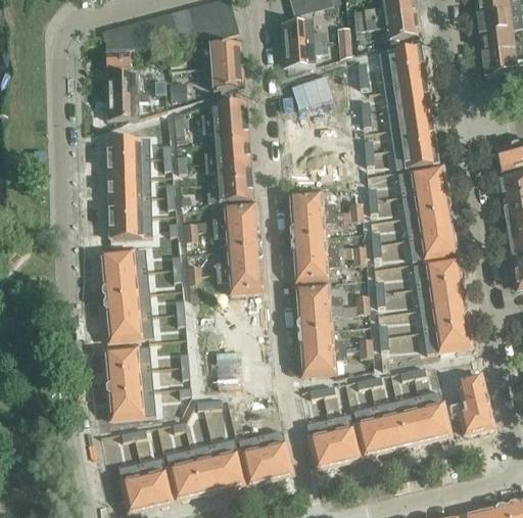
[(218,0),(207,3),(214,27),(225,24),(218,0)]
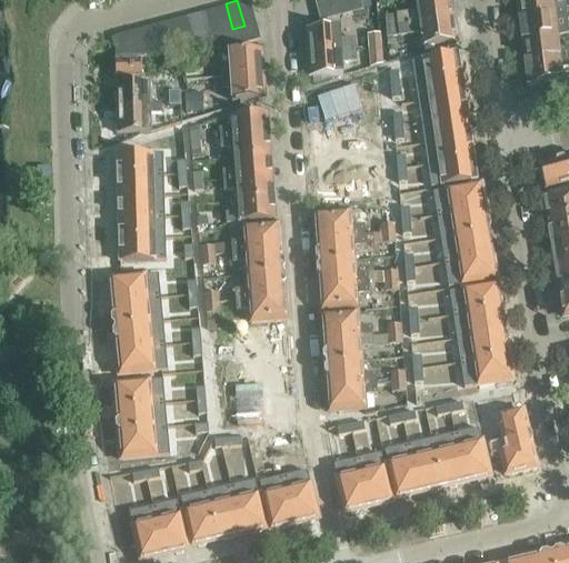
[(237,0),(245,26),(257,22),(251,0),(237,0)]
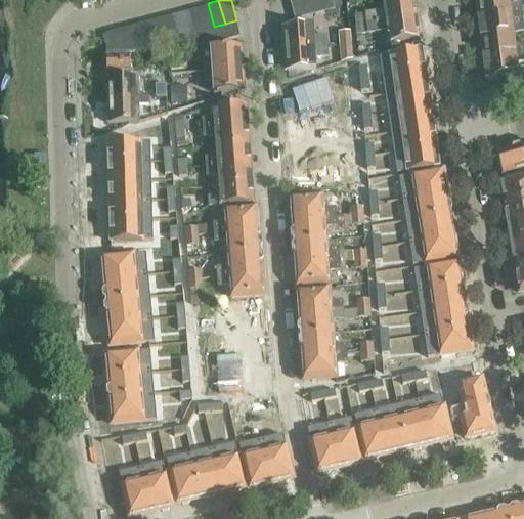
[(304,1),(292,4),(295,16),(296,15),(303,13),(307,13),(312,11),(318,10),(324,8),(330,7),(335,5),(334,0),(308,0),(304,1)]
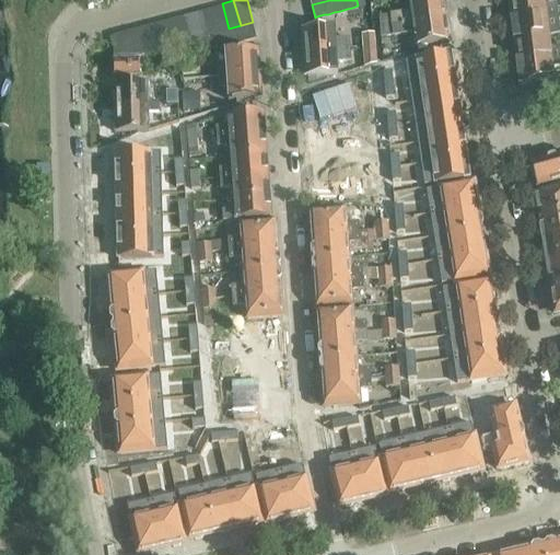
[(409,0),(411,9),(391,11),(393,22),(445,13),(443,0),(409,0)]
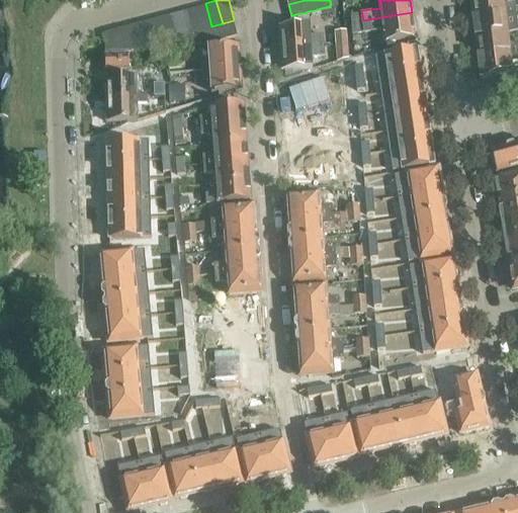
[(516,9),(515,3),(515,2),(504,4),(503,0),(470,0),(472,14),(516,9)]
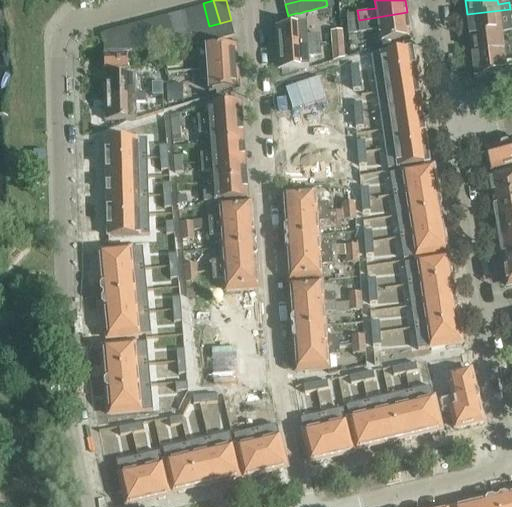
[(203,3),(192,6),(198,29),(207,27),(209,26),(203,3)]
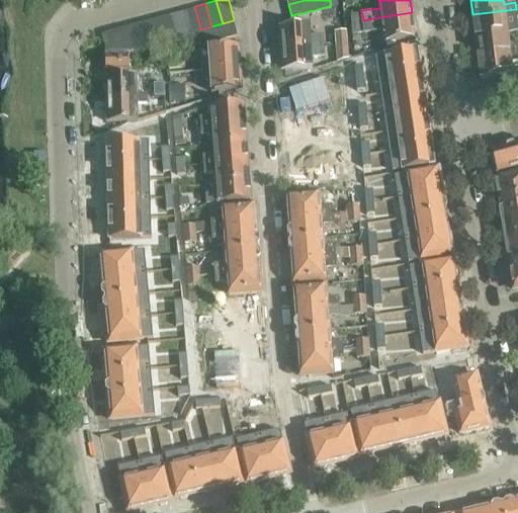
[(194,6),(183,9),(189,32),(197,30),(200,29),(194,6)]
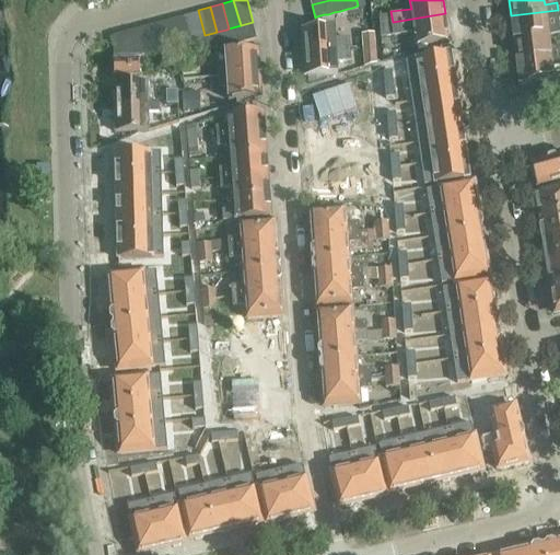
[(198,10),(186,13),(193,38),(205,35),(198,10)]
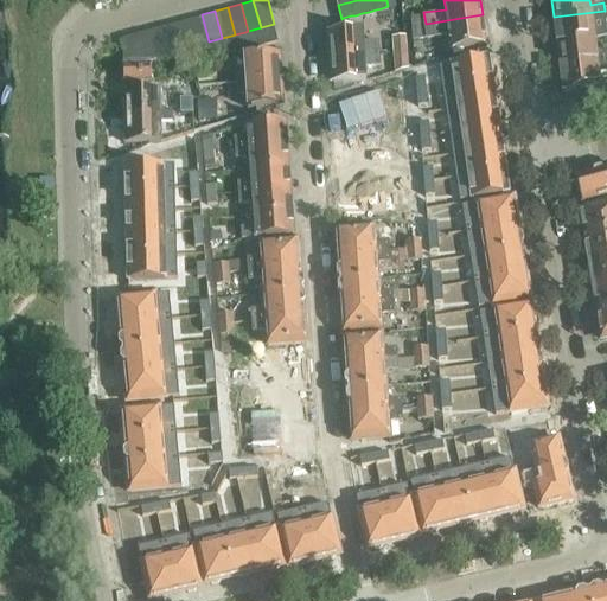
[(554,17),(556,39),(594,34),(606,32),(606,30),(605,11),(554,17)]
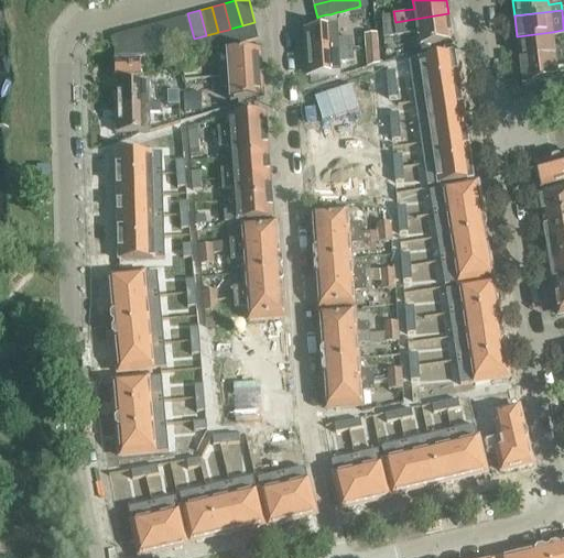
[(393,11),(381,13),(382,23),(396,22),(393,11)]
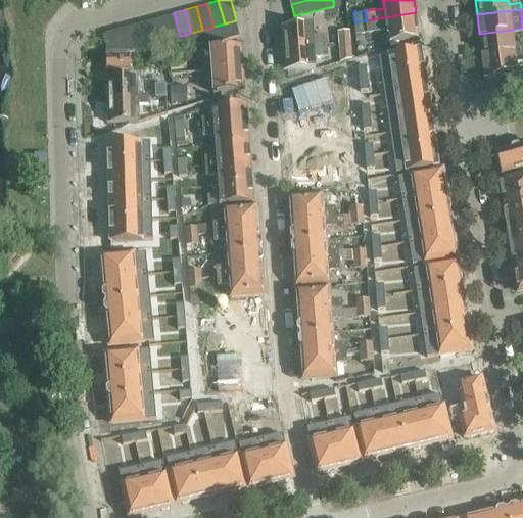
[(303,22),(281,24),(282,35),(283,43),(283,46),(315,44),(326,43),(326,33),(320,33),(314,33),(313,33),(313,21),(312,11),(306,13),(302,13),(303,15),(303,22)]
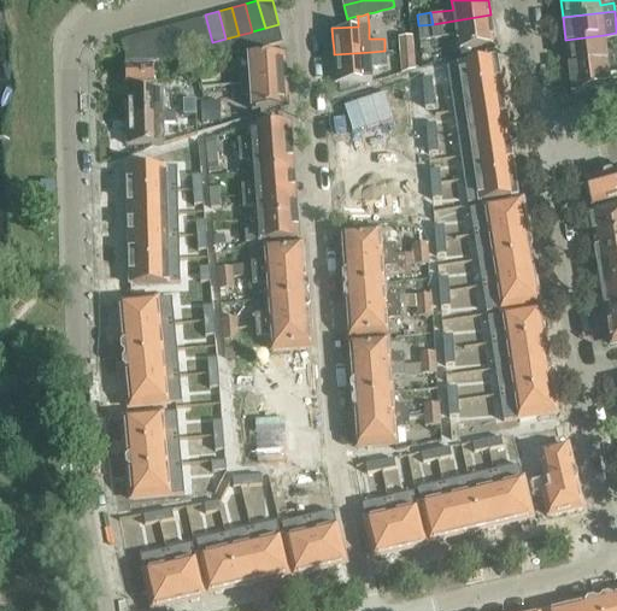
[(205,15),(192,17),(199,46),(212,42),(205,15)]
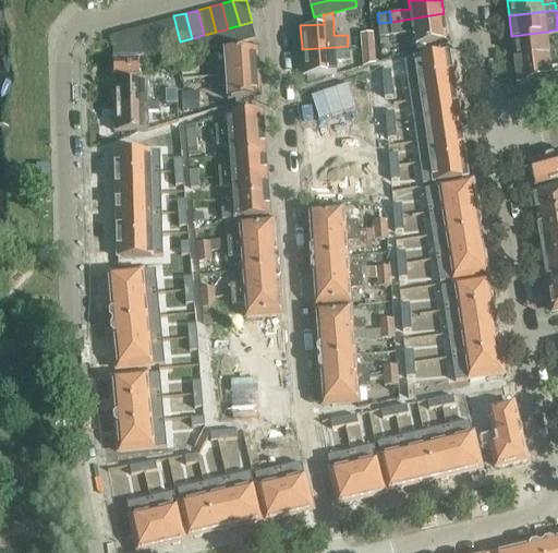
[(444,13),(391,22),(392,28),(392,32),(412,28),(414,43),(447,37),(444,13)]
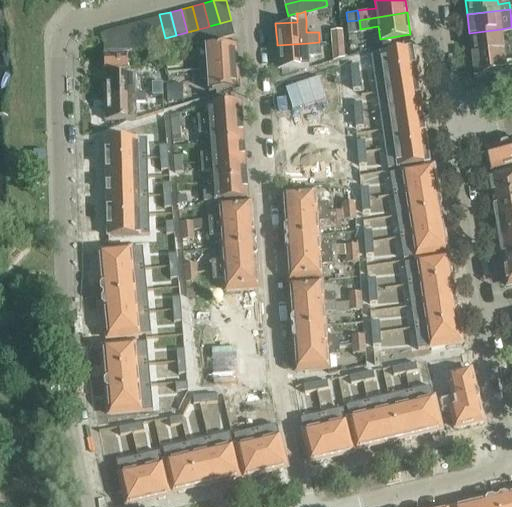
[(159,14),(148,17),(154,41),(165,38),(159,14)]
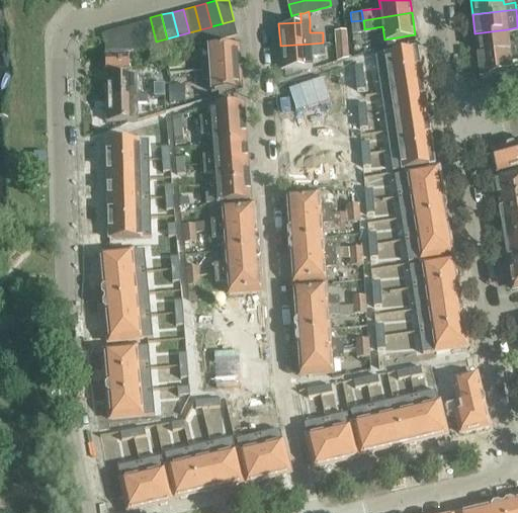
[(150,17),(139,20),(145,44),(156,41),(150,17)]
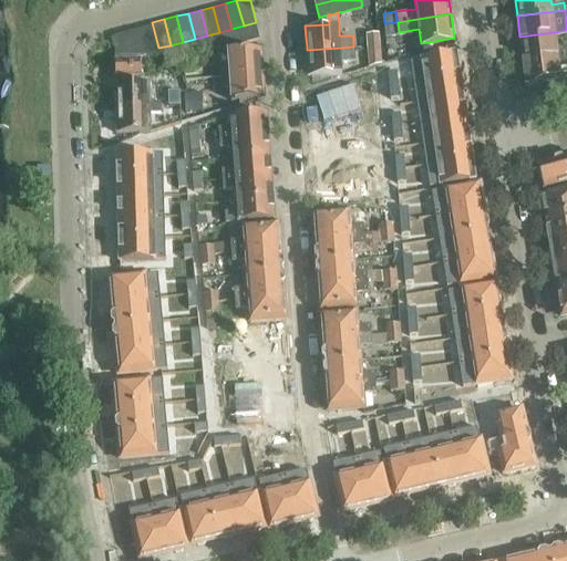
[(152,22),(140,26),(146,51),(158,48),(152,22)]
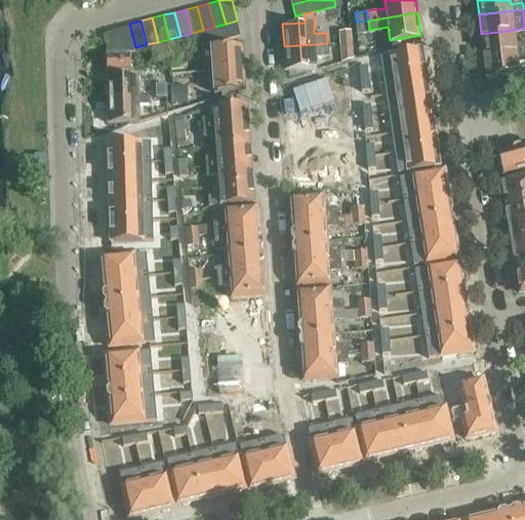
[(226,24),(214,27),(212,28),(215,39),(240,33),(237,21),(226,24)]
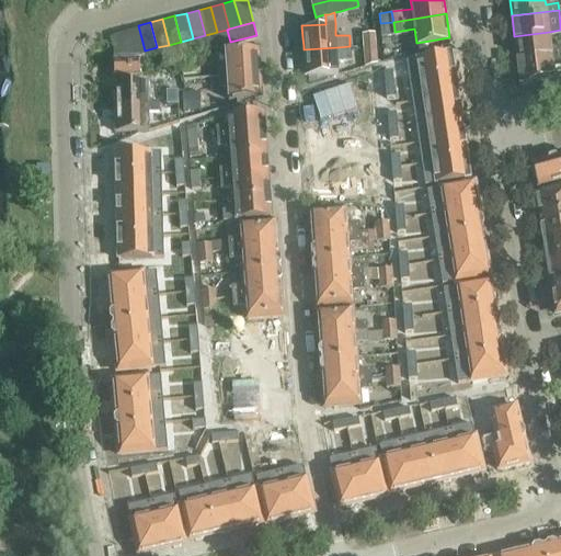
[(393,22),(380,23),(381,34),(395,32),(395,29),(393,22)]
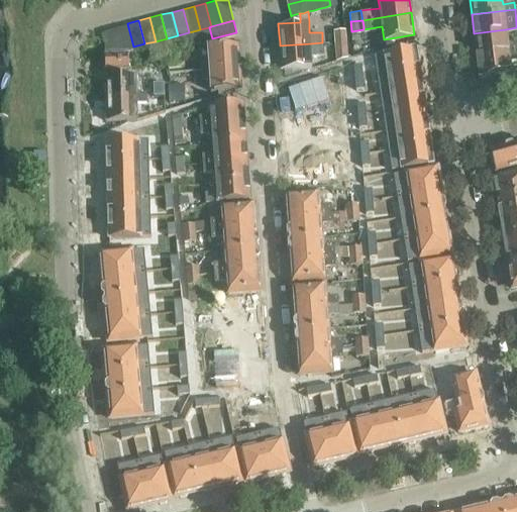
[(127,23),(116,26),(122,48),(133,46),(127,23)]
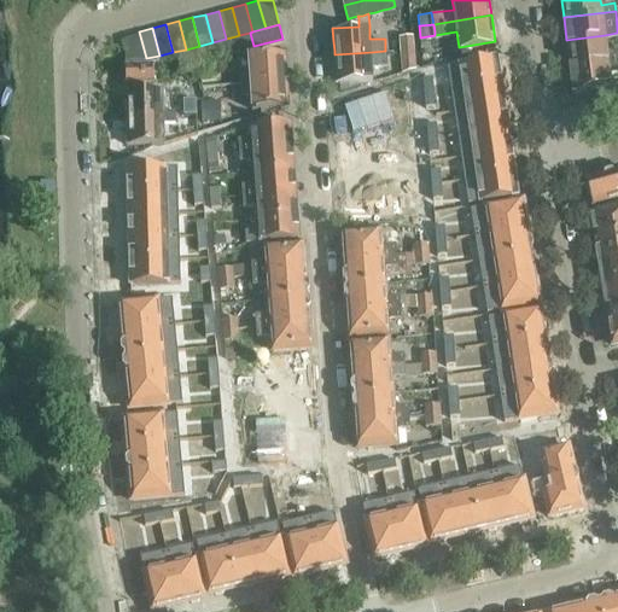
[(146,58),(139,31),(124,35),(126,58),(146,58)]
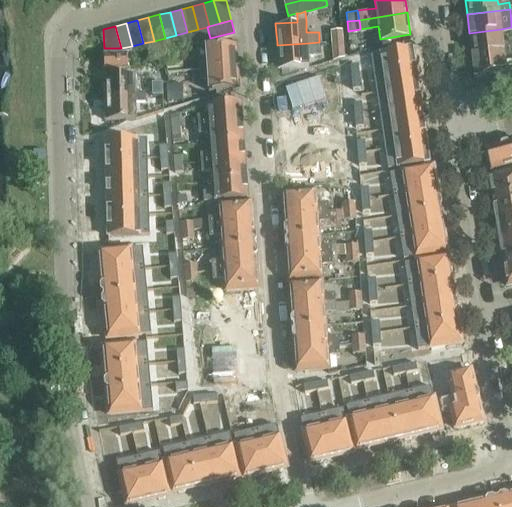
[(207,27),(198,29),(195,30),(197,41),(200,40),(210,38),(207,27)]
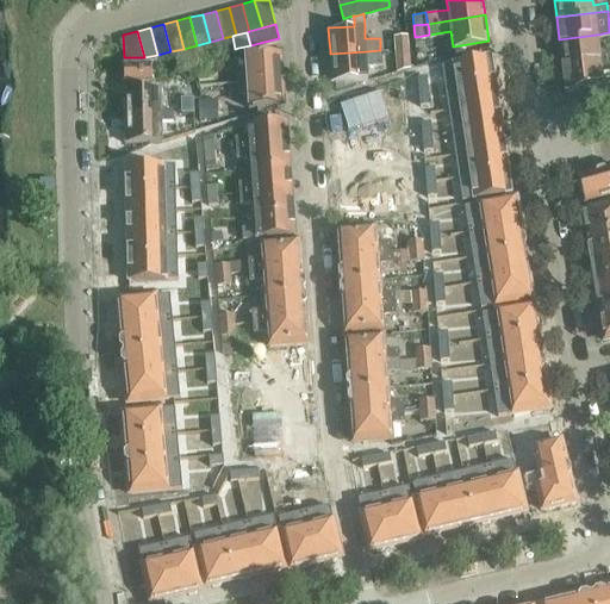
[(562,62),(609,56),(609,45),(598,47),(597,35),(559,39),(562,62)]
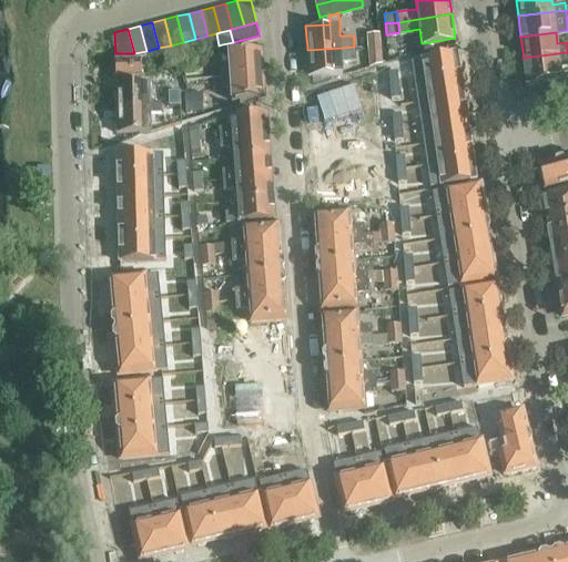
[(216,33),(208,36),(210,46),(219,46),(216,33)]
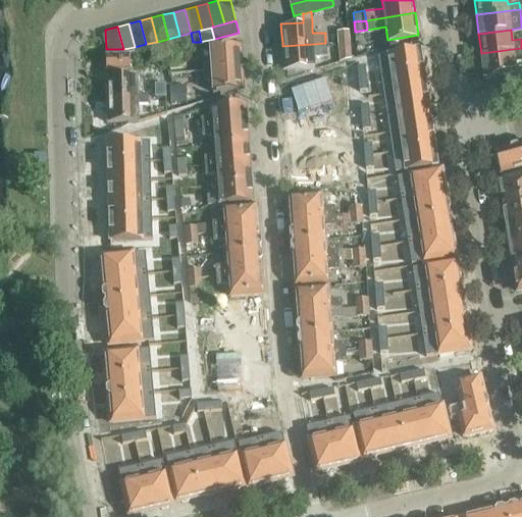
[(338,32),(340,42),(350,41),(349,32),(338,32)]
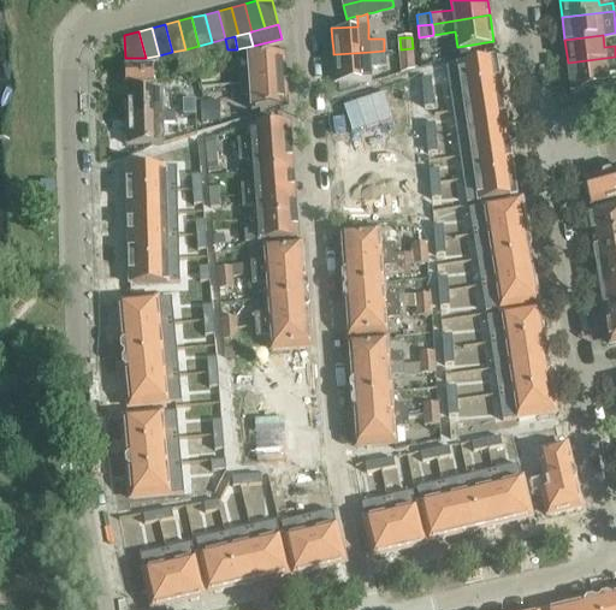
[(413,48),(401,49),(401,51),(400,51),(401,69),(414,65),(413,48)]
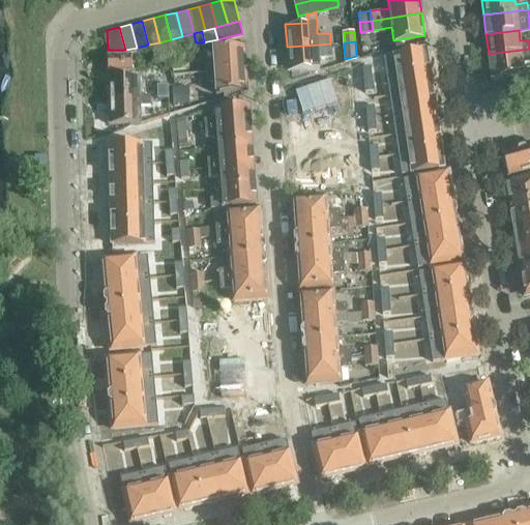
[(206,58),(207,68),(246,65),(244,44),(213,46),(214,58),(206,58)]
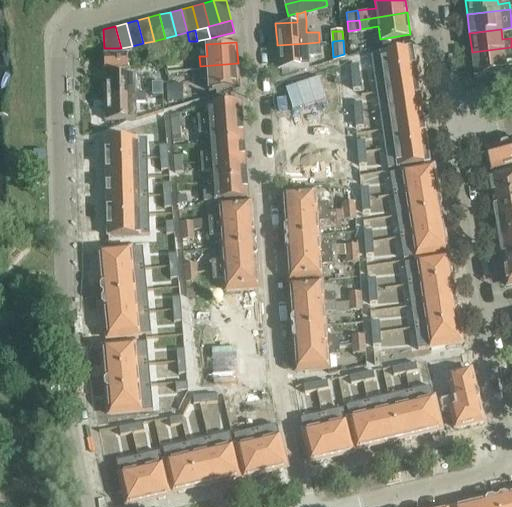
[(308,43),(277,45),(278,67),(308,65),(308,53),(320,52),(319,42),(308,43)]
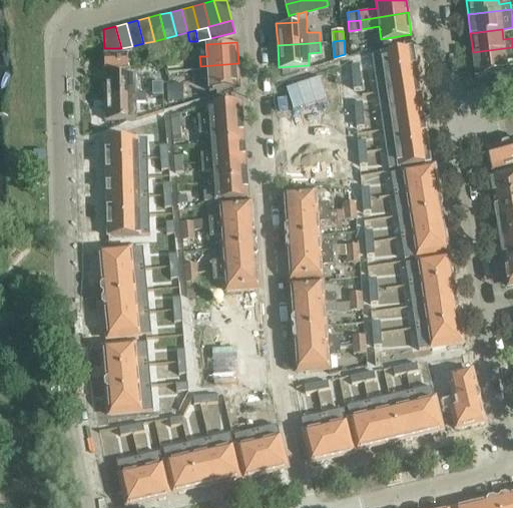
[(383,61),(371,63),(373,72),(416,65),(413,46),(382,50),(383,61)]
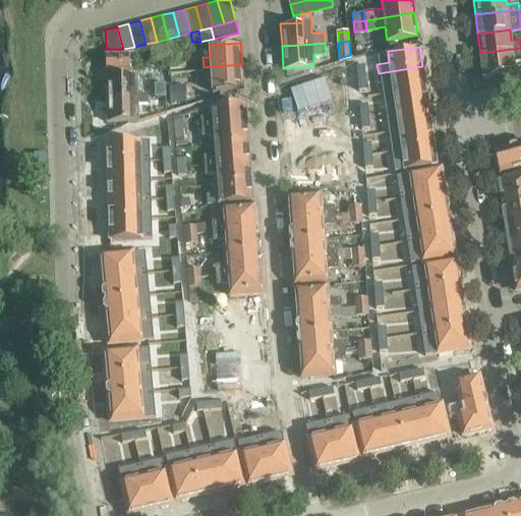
[(520,48),(480,53),(482,76),(515,68),(514,59),(520,58),(520,48)]
